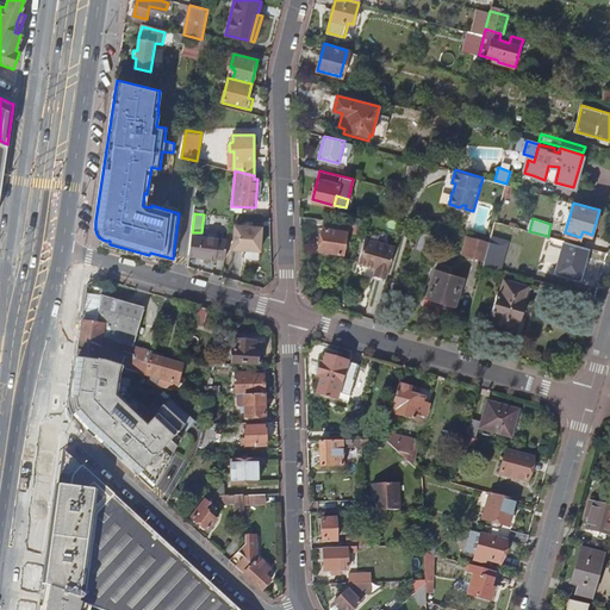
[(338,230),(340,222),(324,219),(321,250),(343,253),(347,231),(338,230)]
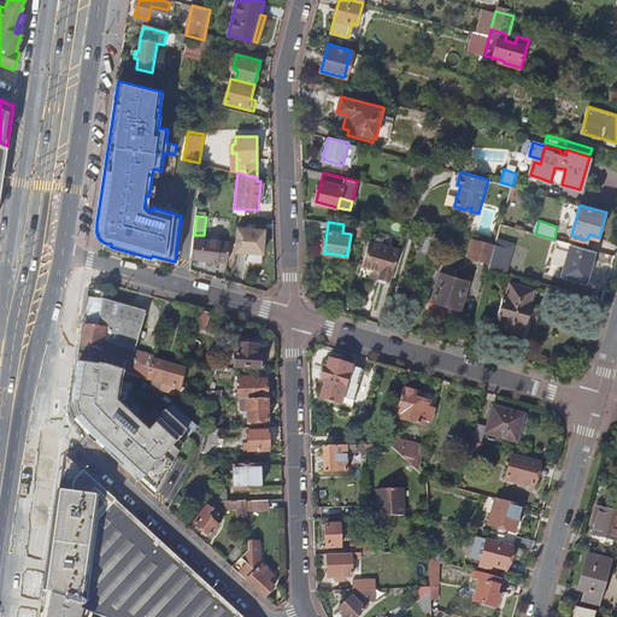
[(265,229),(238,227),(236,252),(264,253),(265,229)]
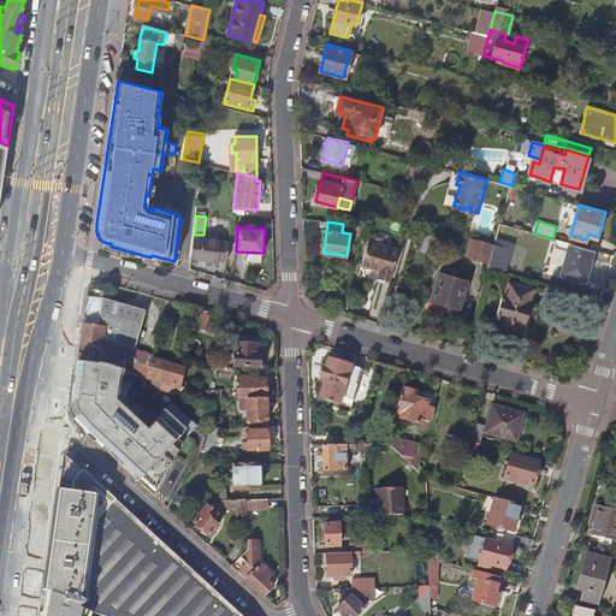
[(230,242),(194,238),(195,240),(193,258),(191,258),(227,261),(230,242)]
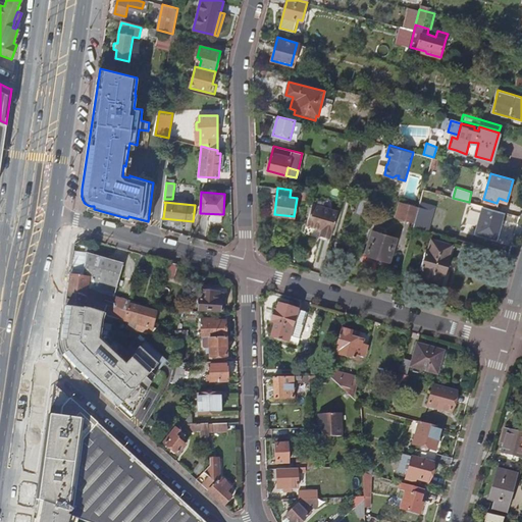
[(420,207),(434,211),(435,206),(421,202),(420,207)]
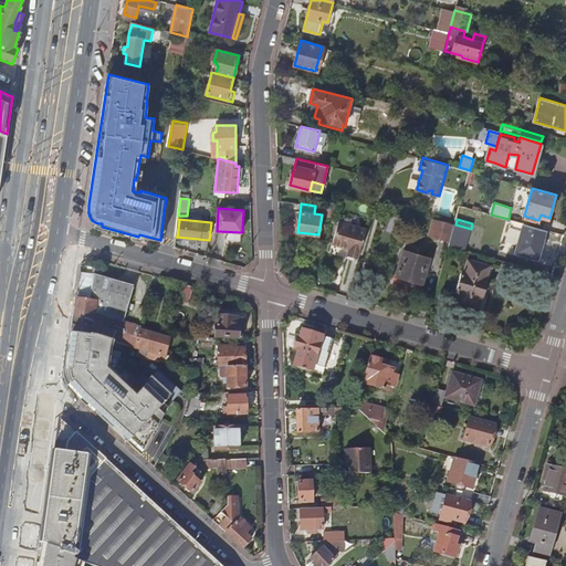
[(435,236),(450,241),(456,224),(440,220),(435,236)]
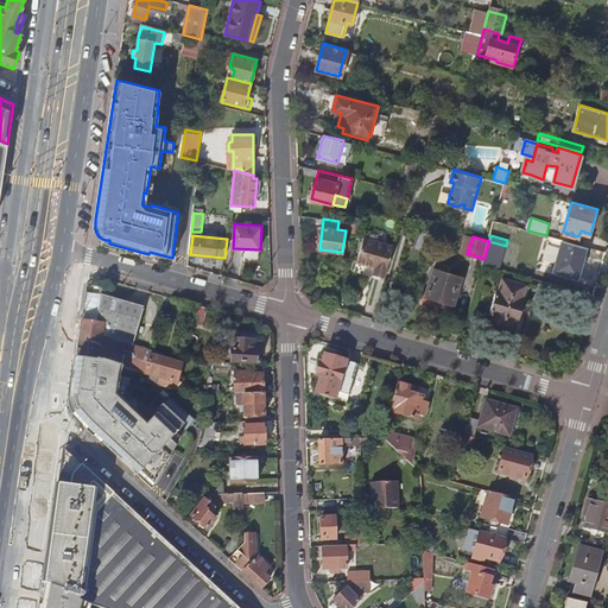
[(373,276),(385,279),(394,247),(365,239),(356,264),(375,268),(373,276)]
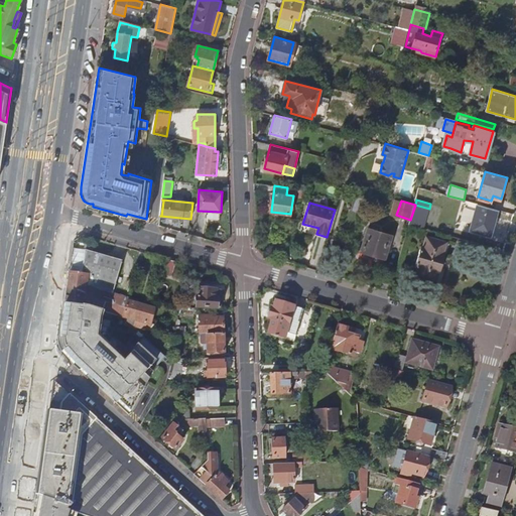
[(429,209),(415,205),(410,220),(409,224),(424,228),(429,209)]
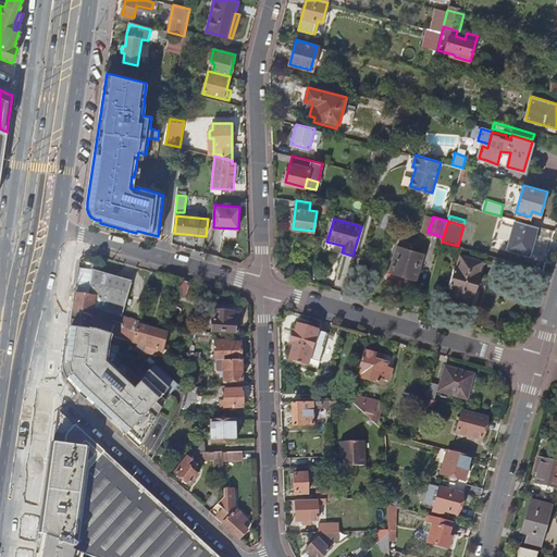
[(530,254),(535,232),(515,226),(508,248),(530,254)]
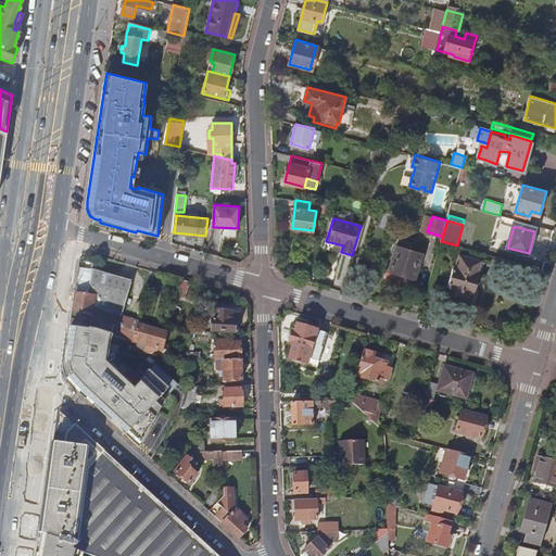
[(412,247),(402,244),(401,247),(396,245),(389,272),(414,279),(421,253),(411,250),(412,247)]
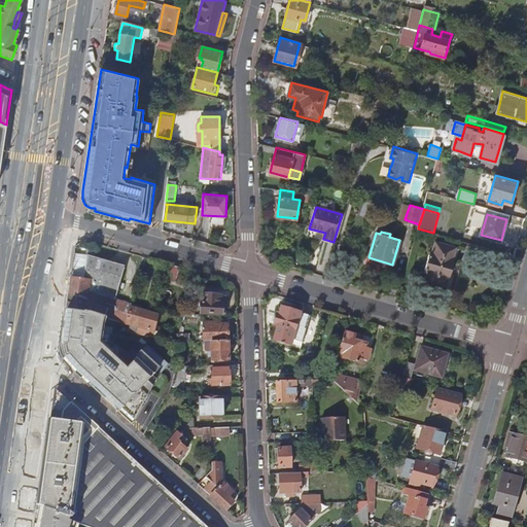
[(455,247),(435,241),(432,252),(429,251),(424,272),(427,273),(424,283),(444,288),(447,278),(449,278),(455,258),(452,257),(455,247)]
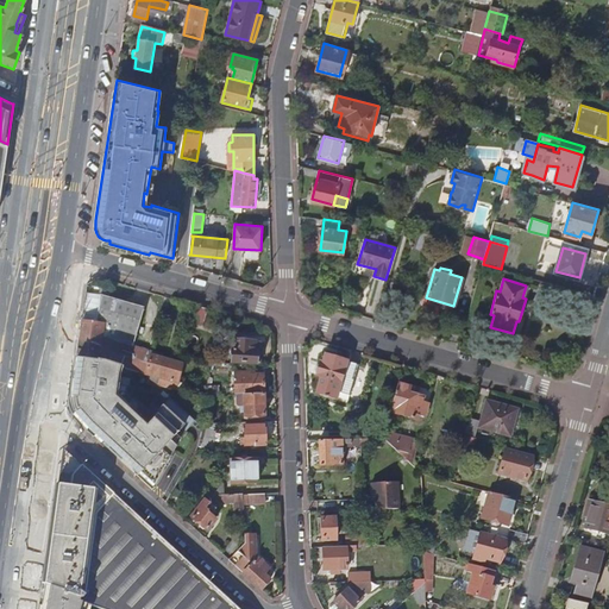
[(100,347),(114,353),(119,343),(130,346),(133,349),(133,346),(144,309),(100,296),(96,324),(81,321),(76,359),(88,362),(98,364),(99,362),(100,347)]
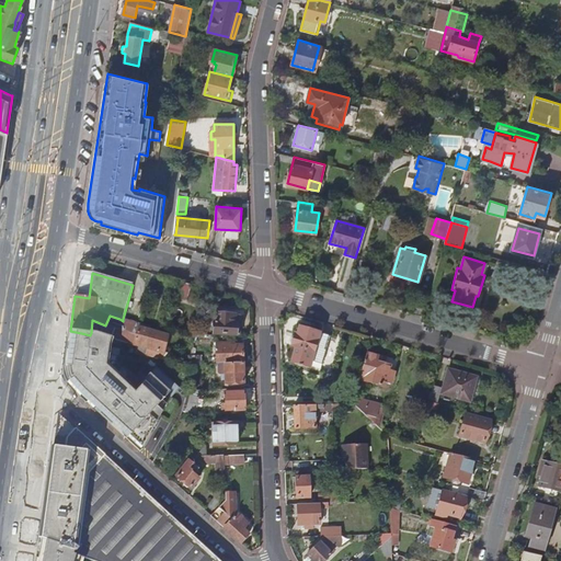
[(238,324),(235,324),(236,315),(215,313),(214,334),(237,335),(237,334),(240,334),(240,327),(238,327),(238,324)]
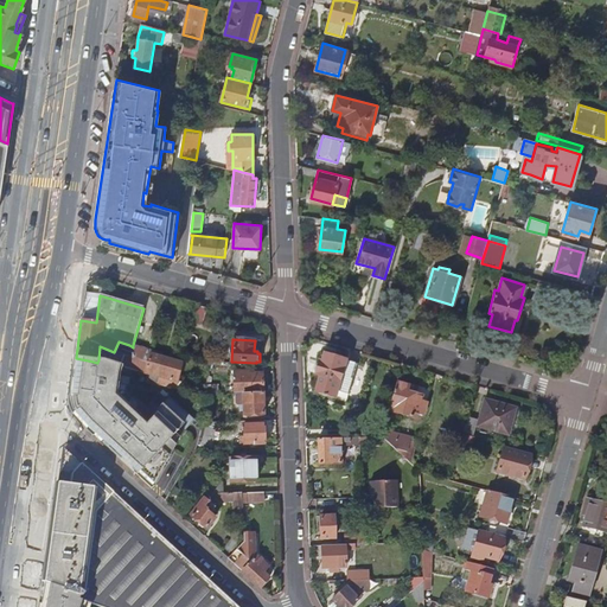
[(114,352),(125,357),(129,345),(119,342),(114,352)]
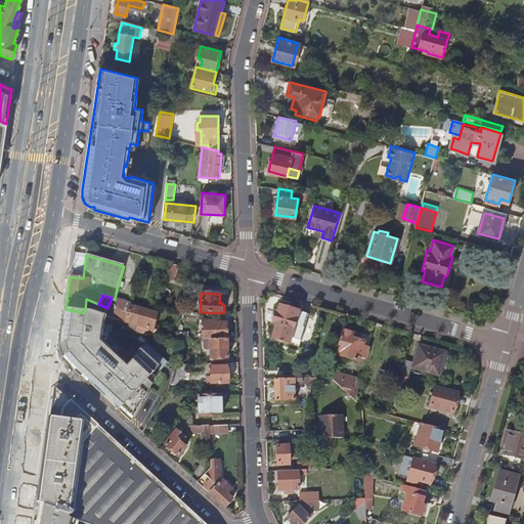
[(112,298),(107,308),(103,317),(105,317),(125,323),(131,303),(115,298),(115,300),(112,298)]
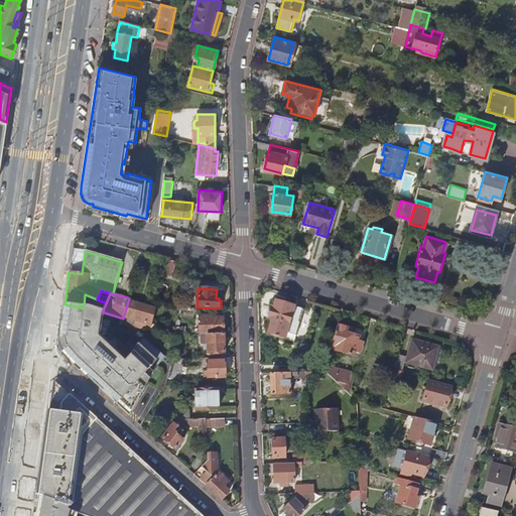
[(97,299),(85,294),(84,306),(102,312),(106,303),(97,299)]
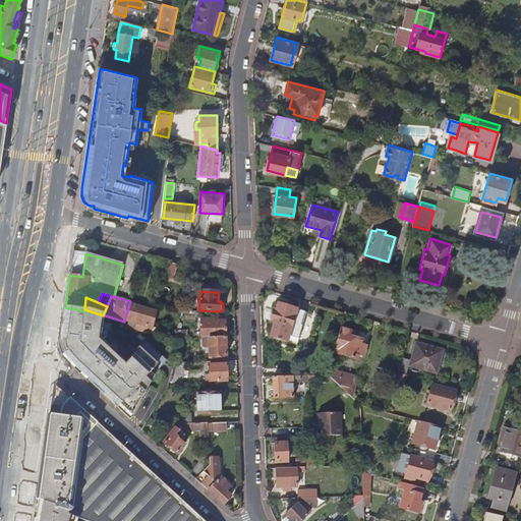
[(134,332),(135,331),(151,335),(157,330),(154,329),(158,312),(139,306),(139,304),(130,301),(124,322),(124,323),(128,324),(127,330),(134,332)]
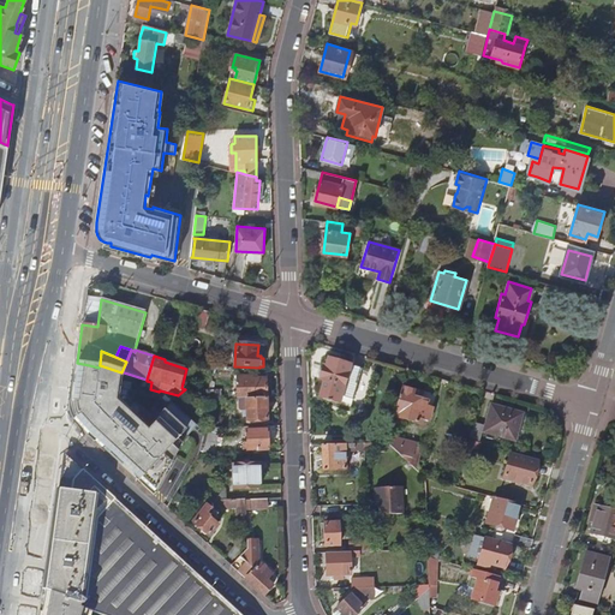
[(328,358),(326,366),(324,365),(320,380),(324,381),(322,389),(322,399),(326,400),(326,401),(329,402),(329,401),(350,407),(362,368),(328,358)]
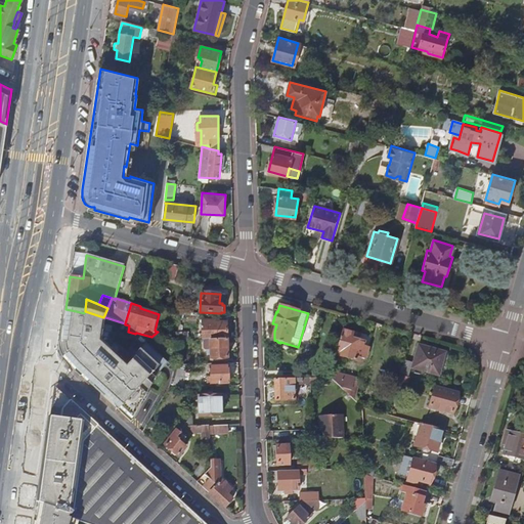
[(103,317),(85,311),(84,313),(76,311),(66,309),(60,344),(60,348),(60,352),(61,354),(63,357),(68,363),(77,373),(131,423),(153,387),(158,381),(156,380),(163,373),(140,350),(128,363),(129,364),(127,366),(101,342),(105,317),(103,317)]
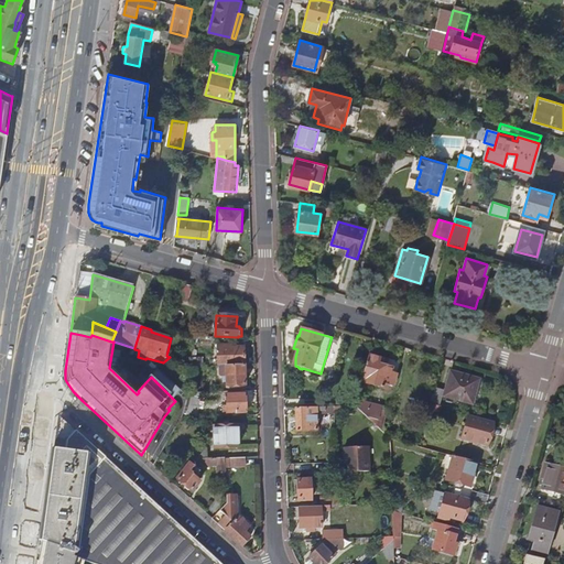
[(243,347),(231,347),(231,344),(219,344),(219,366),(226,366),(231,366),(245,365),(243,347)]
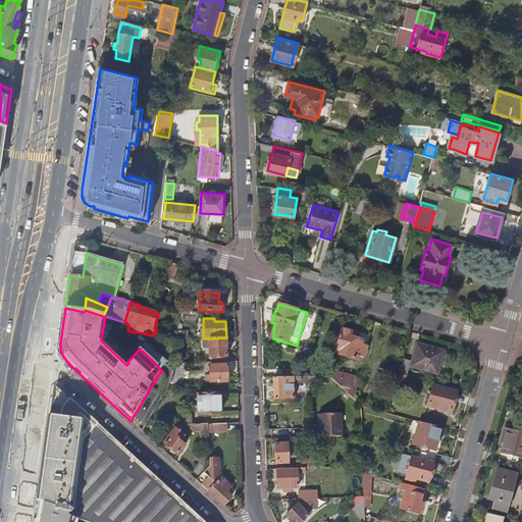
[(352,329),(342,326),(334,353),(358,359),(359,354),(364,355),(367,346),(362,344),(364,337),(351,333),(352,329)]
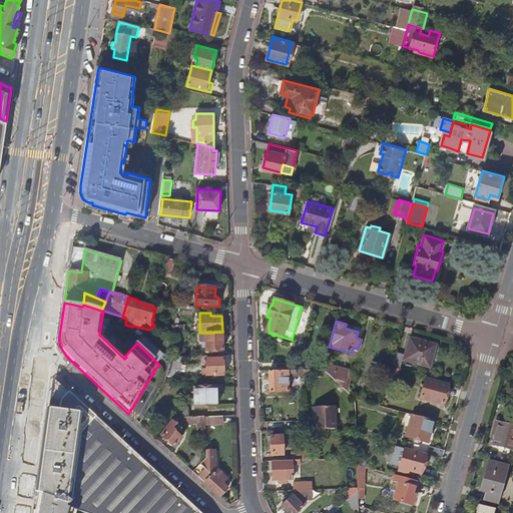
[(222,351),(222,332),(210,333),(205,333),(205,351),(222,351)]
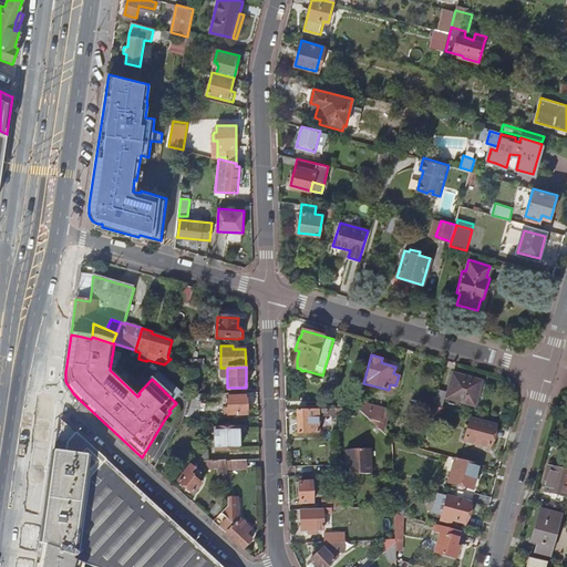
[(481,377),(464,372),(463,377),(453,373),(446,398),(475,405),(477,395),(476,395),(481,377)]
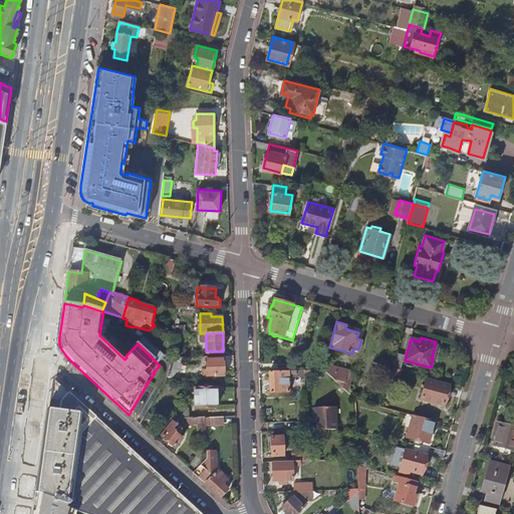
[(405,355),(396,352),(392,367),(401,369),(405,355)]
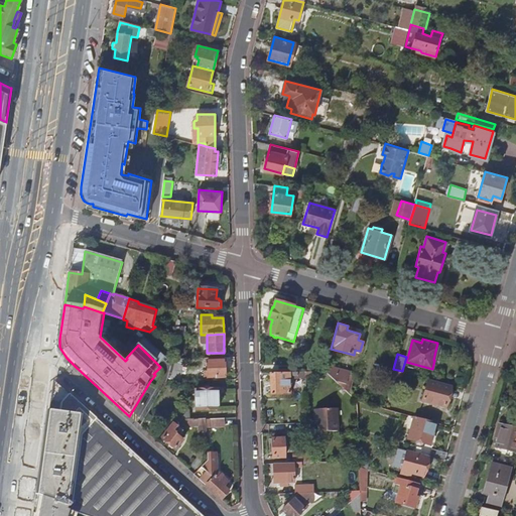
[(207,372),(204,372),(205,378),(225,378),(224,363),(207,363),(207,372)]
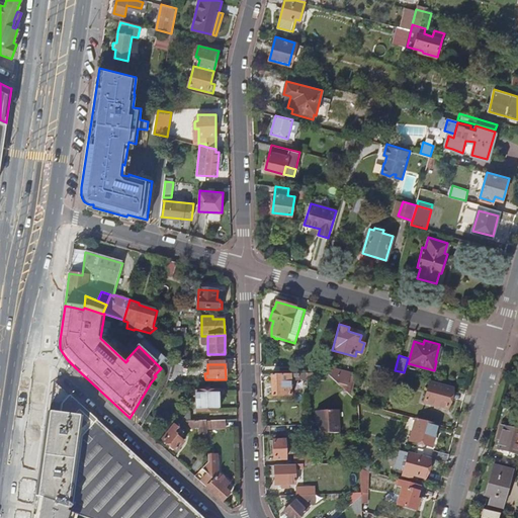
[(350,373),(328,366),(326,372),(345,391),(350,373)]
